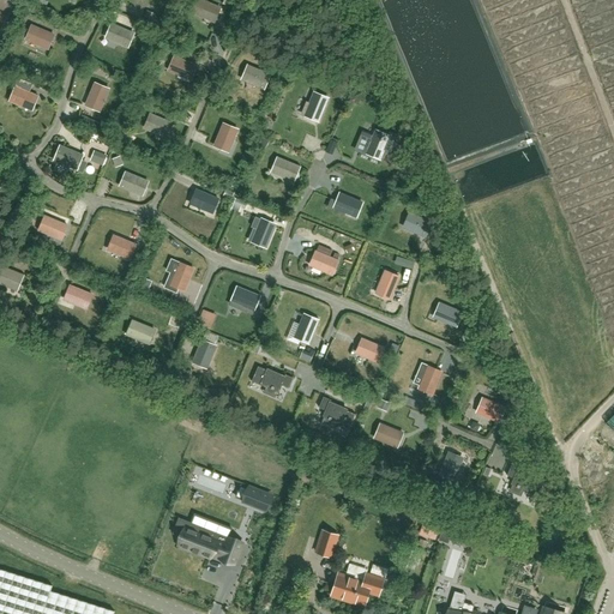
[(216,17),(220,8),(200,0),(197,0),(192,13),(211,20),(214,16),(216,17)]
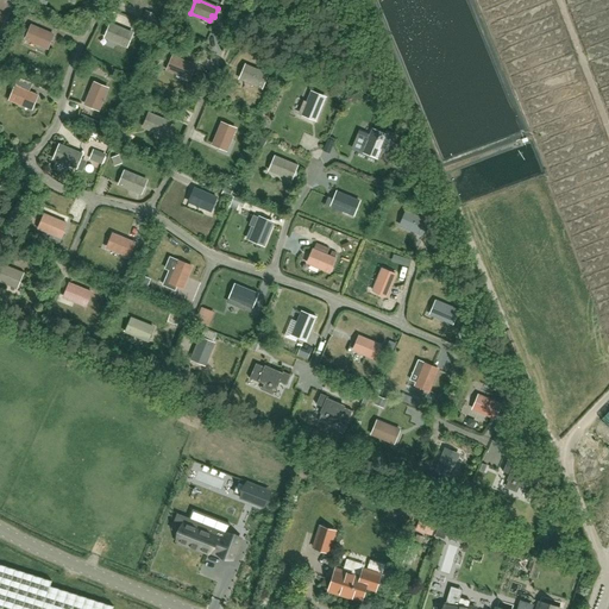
[(132,33),(111,24),(107,32),(110,33),(107,39),(126,48),(132,33)]
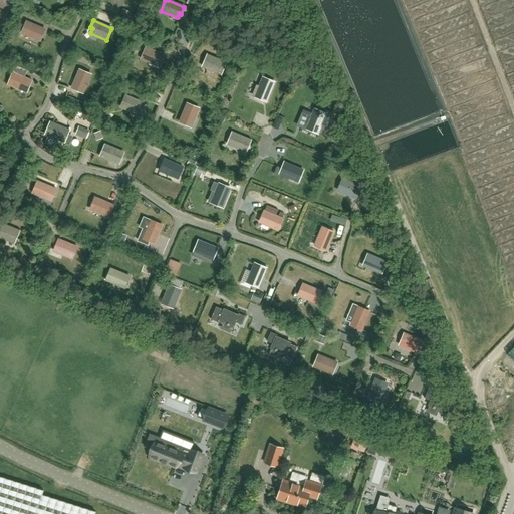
[(42,36),(45,29),(26,22),(21,33),(37,40),(39,35),(42,36)]
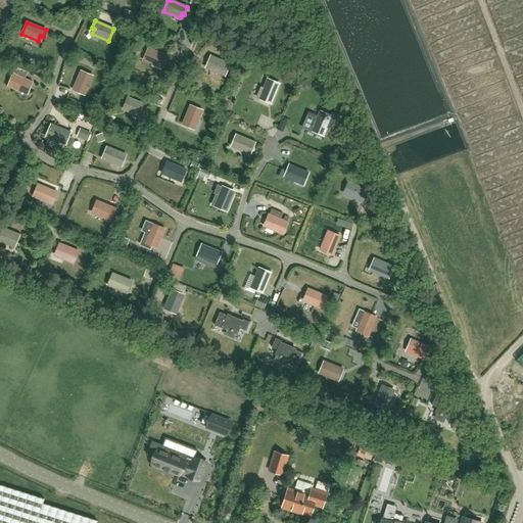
[(163,63),(167,56),(148,48),(143,60),(159,67),(161,62),(163,63)]
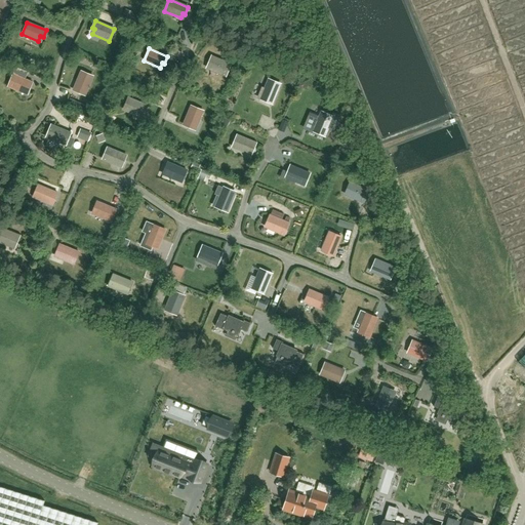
[(231,65),(212,56),(209,64),(211,65),(209,70),(226,76),(231,65)]
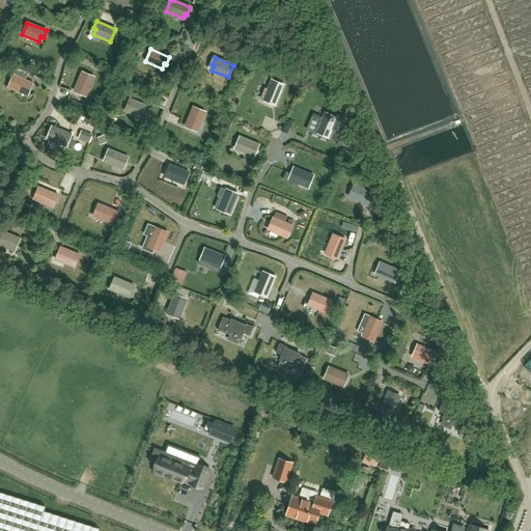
[(79,93),(86,96),(94,78),(82,73),(75,89),(80,91),(79,93)]
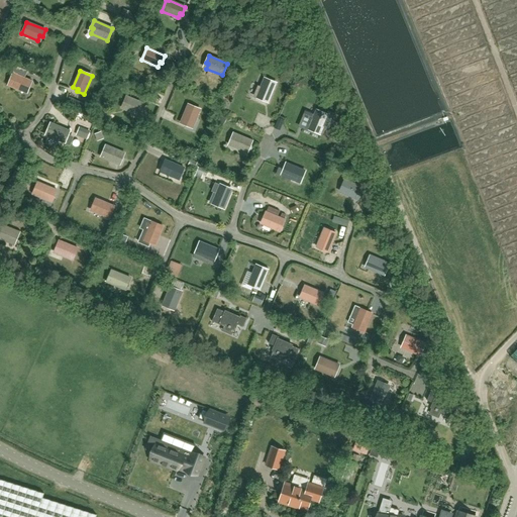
[(28,88),(31,81),(13,74),(8,85),(24,92),(26,87),(28,88)]
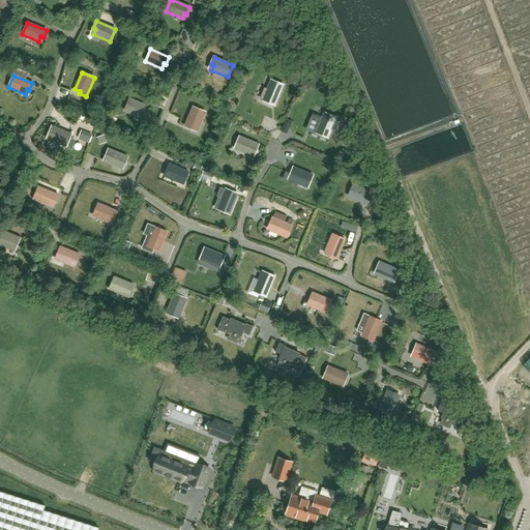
[(261,98),(275,105),(283,86),(271,81),(267,90),(265,89),(261,98)]
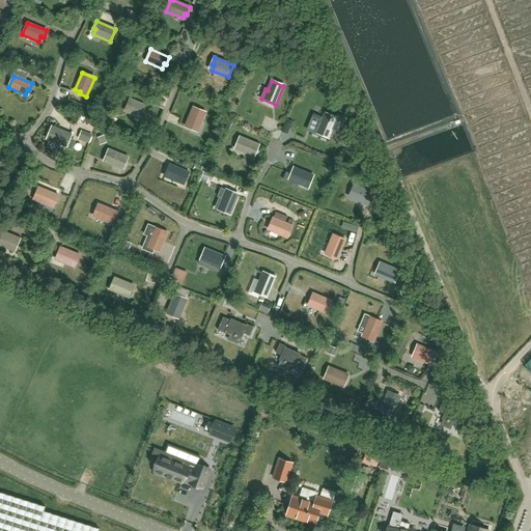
[(145,114),(148,107),(130,99),(124,111),(141,118),(143,113),(145,114)]
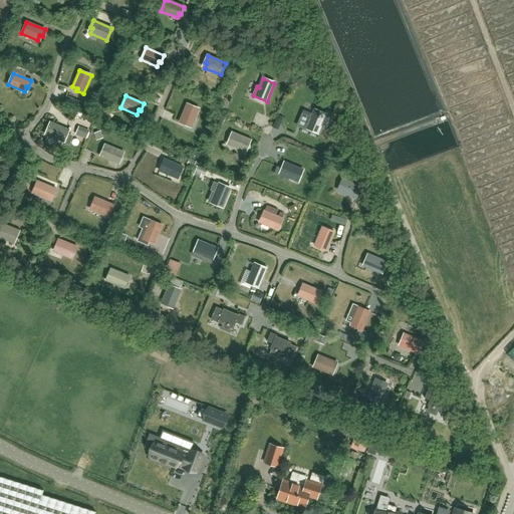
[(187,103),(180,122),(187,125),(188,122),(192,124),(199,108),(187,103)]
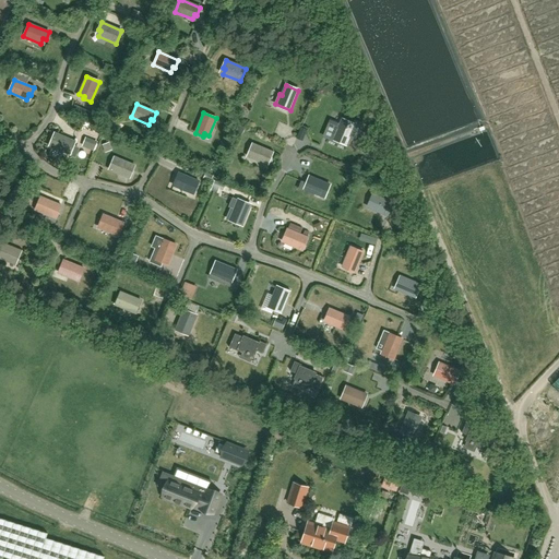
[(331,139),(346,144),(355,125),(342,119),(337,129),(335,128),(331,139)]
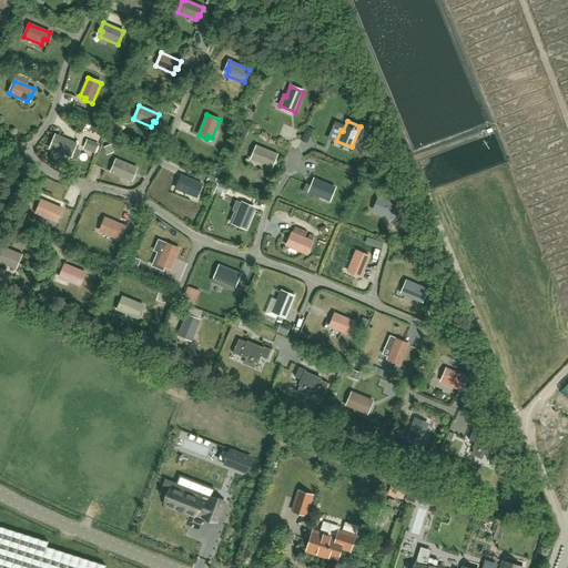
[(56,144),(53,150),(71,156),(78,160),(81,152),(74,149),(77,144),(57,135),(53,143),(56,144)]
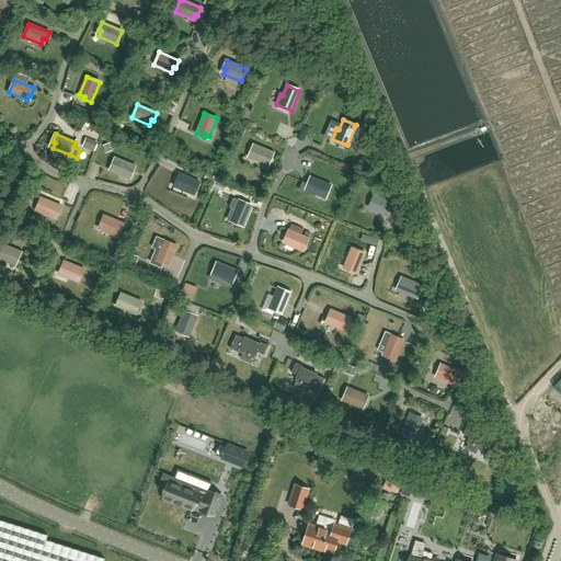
[(82,146),(94,151),(99,140),(87,136),(82,146)]
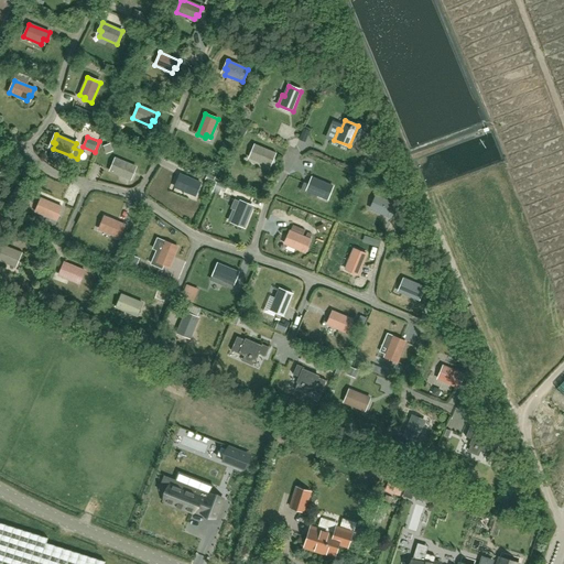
[(272,161),(274,153),(255,145),(249,158),(267,165),(269,160),(272,161)]
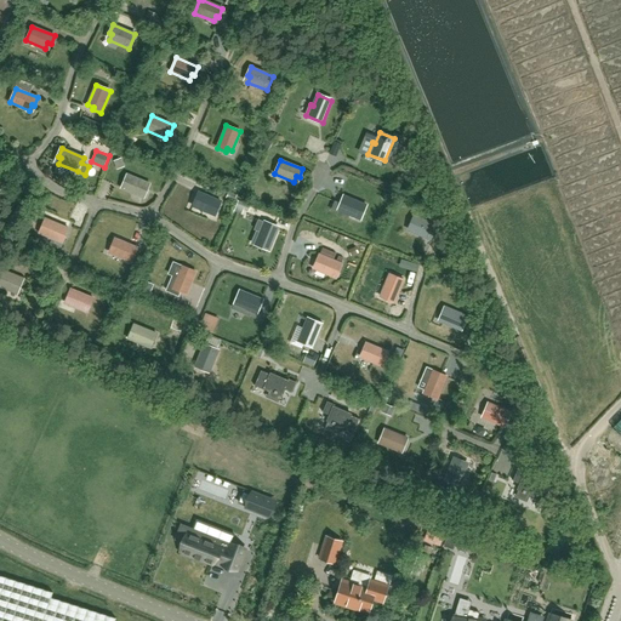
[(146,193),(149,184),(127,175),(121,188),(141,197),(143,192),(146,193)]
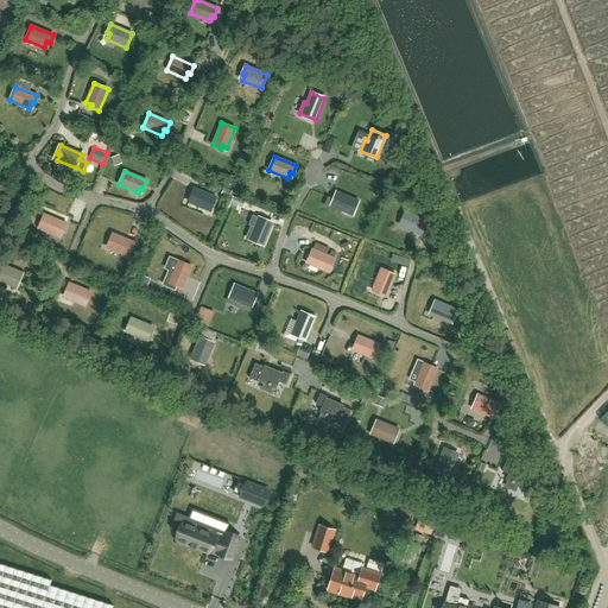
[(216,197),(194,188),(191,196),(194,197),(191,203),(210,211),(216,197)]
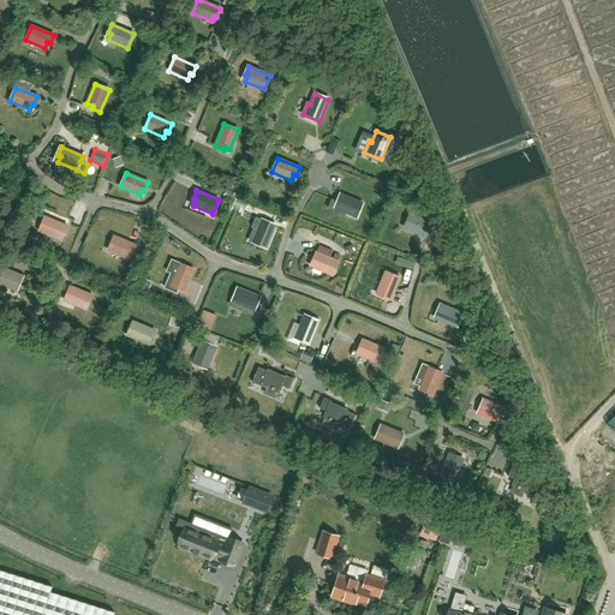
[(363,203),(340,195),(336,203),(340,204),(338,209),(357,218),(363,203)]
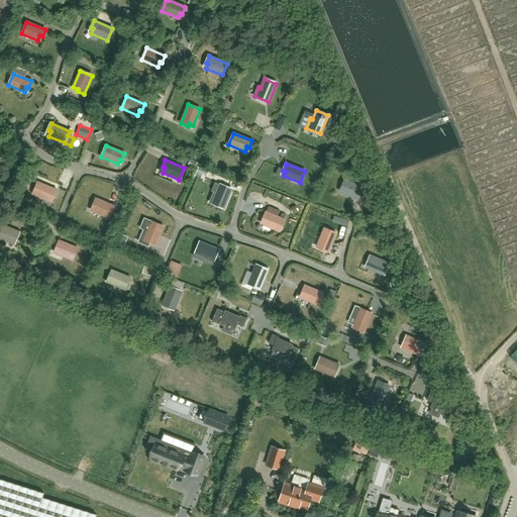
[(199,167),(195,175),(205,179),(208,170),(199,167)]
